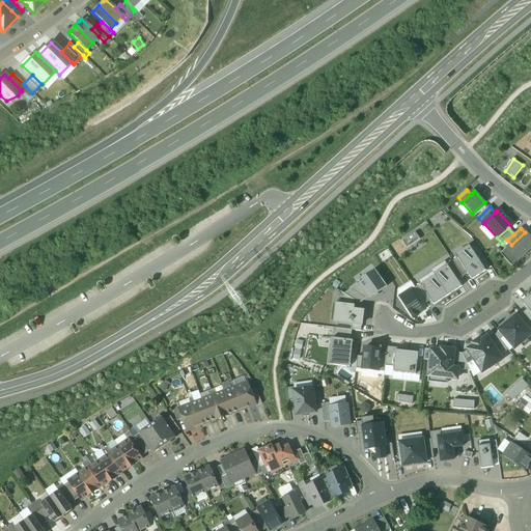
[(511,245),(508,248),(519,259),(530,248),(530,239),(525,232),(511,245)]
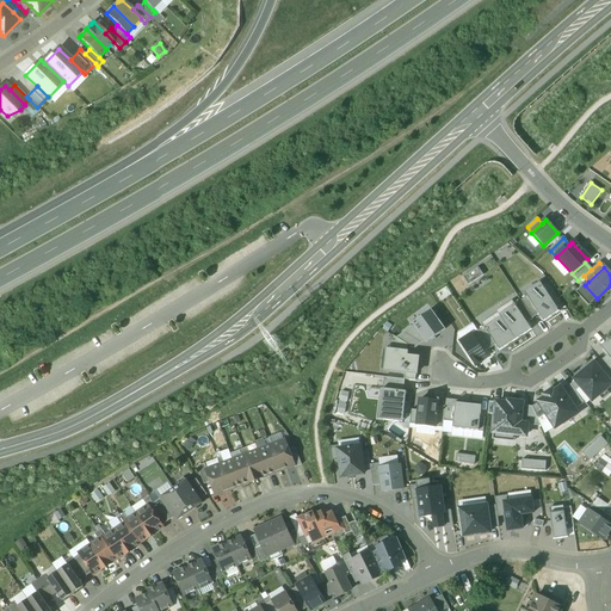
[(543,288),(528,297),(543,322),(560,312),(543,288)]
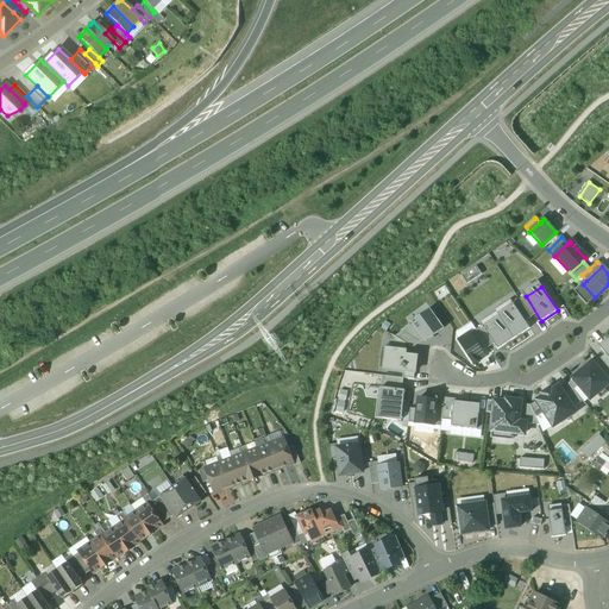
[(526,296),(519,301),(531,318),(537,314),(526,296)]
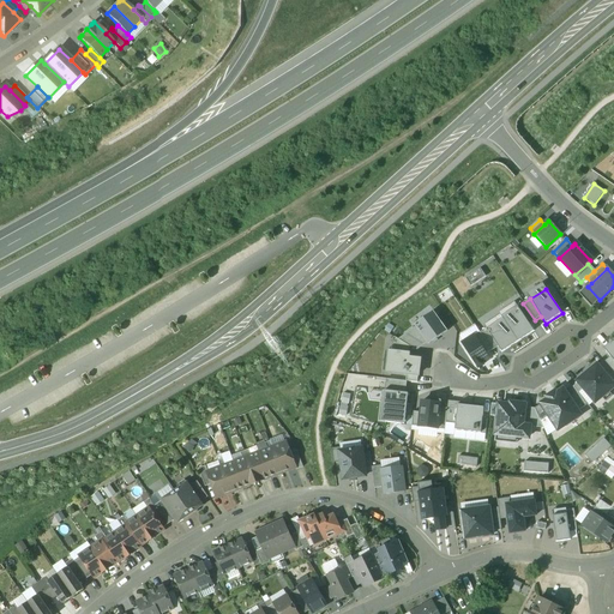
[(523,304),(517,307),(529,324),(535,320),(523,304)]
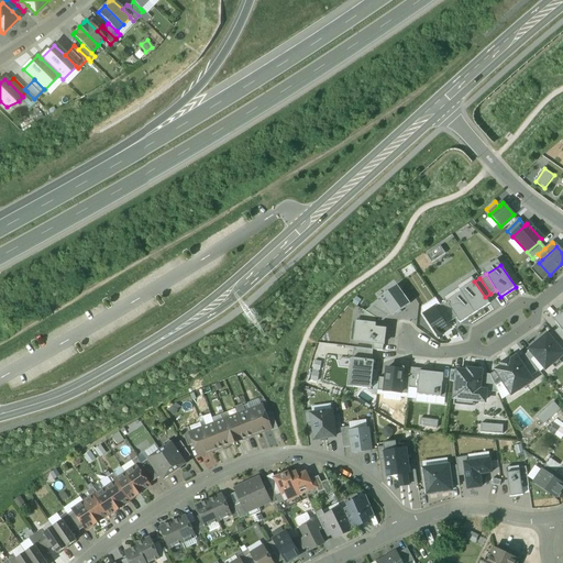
[(460,291),(474,315),(489,305),(485,297),(474,282),(460,291)]
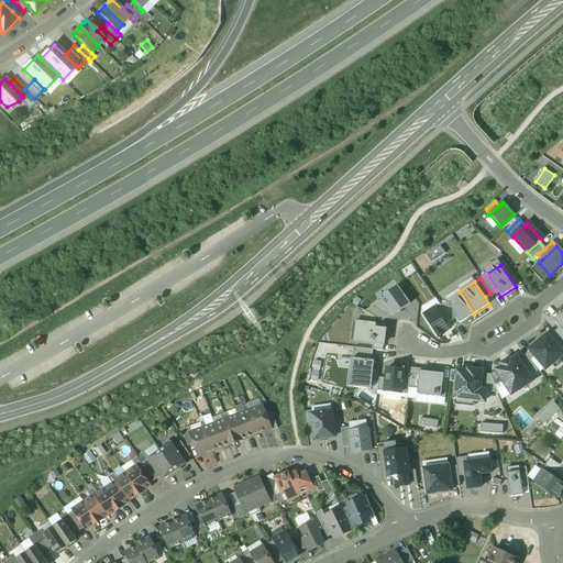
[(397,286),(379,299),(381,301),(392,316),(393,317),(410,304),(397,286)]
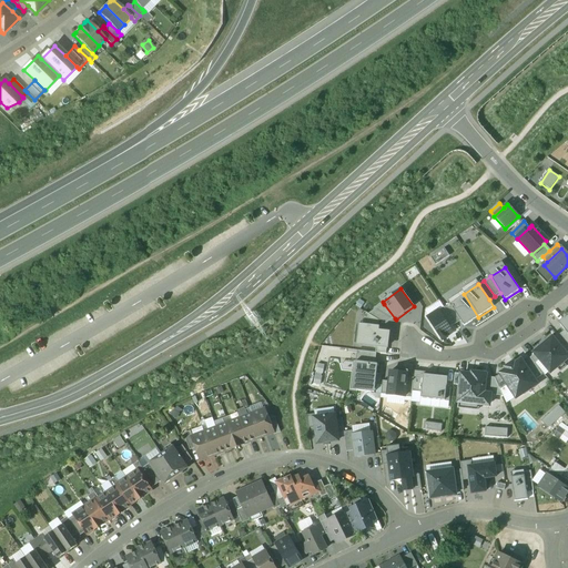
[(465,295),(450,305),(462,322),(465,326),(478,317),(465,295)]
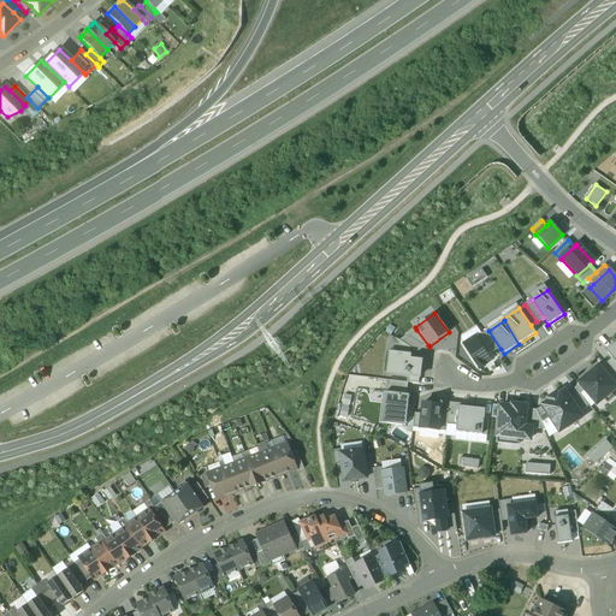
[(428,345),(416,330),(401,341),(412,348),(419,353),(428,345)]
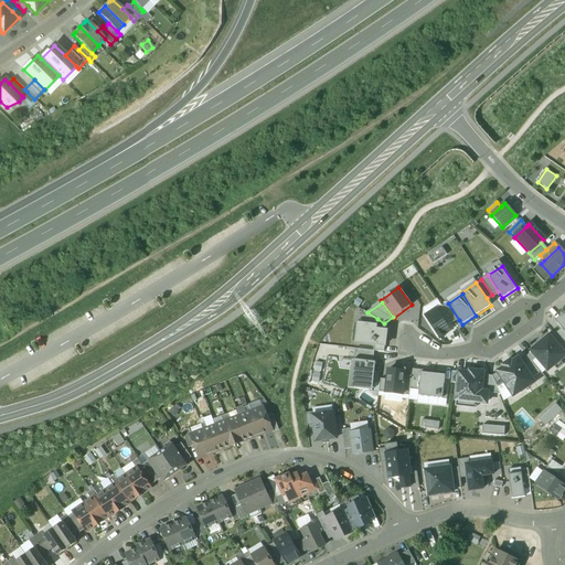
[(459,320),(448,304),(443,307),(446,312),(452,323),(459,320)]
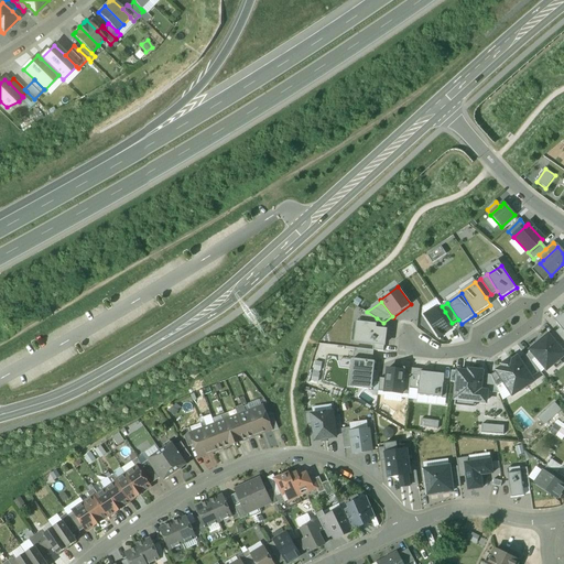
[(442,306),(437,310),(447,326),(452,323),(445,312),(442,306)]
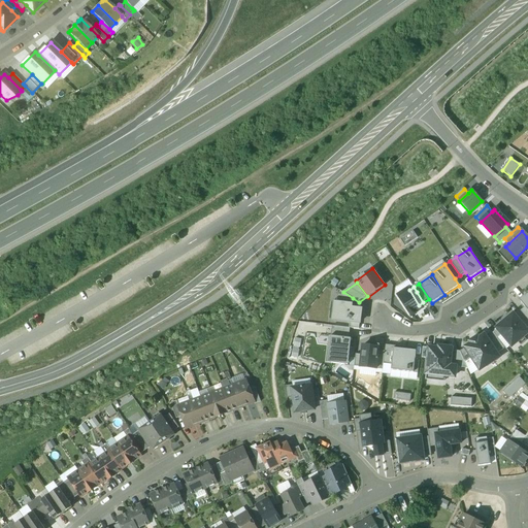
[(396,295),(410,317),(422,309),(419,305),(409,290),(407,288),(396,295)]
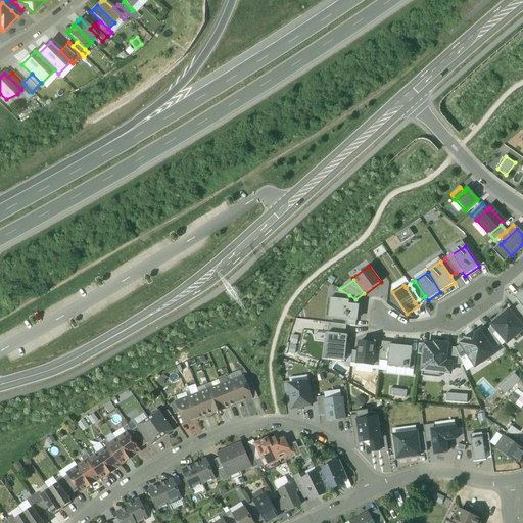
[(334,300),(347,302),(349,295),(340,289),(335,288),(334,300)]
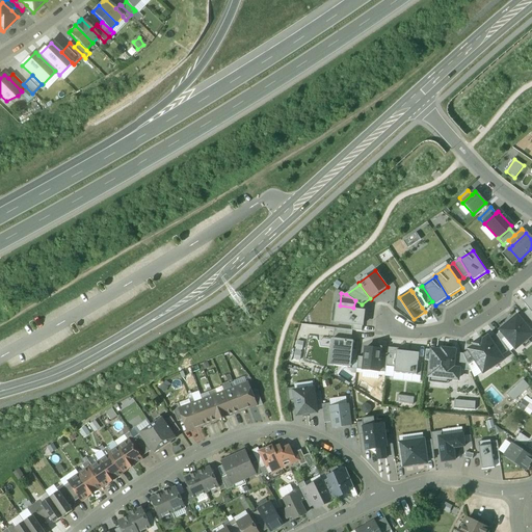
[(531,294),(523,302),(531,313),(531,294)]
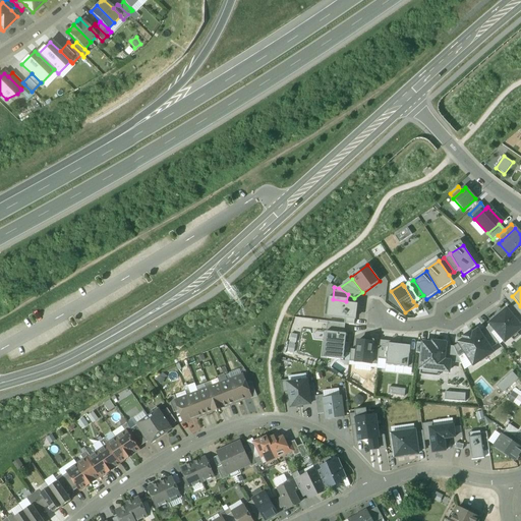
[(330,299),(328,315),(345,317),(354,317),(355,305),(347,304),(347,301),(346,301),(333,299),(330,299)]
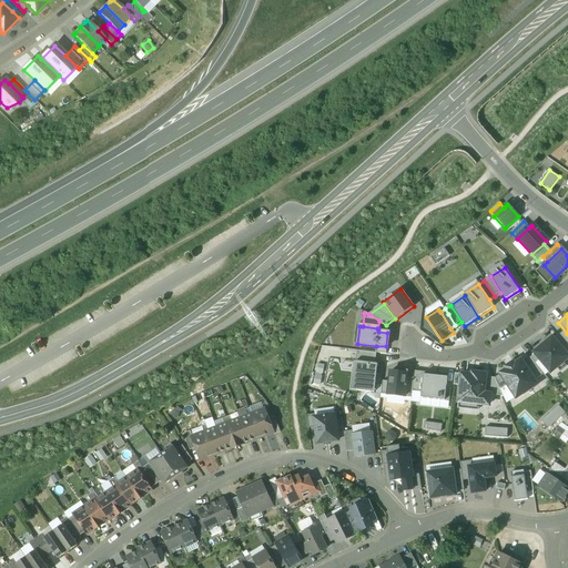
[(558,334),(553,340),(566,356),(567,354),(567,345),(560,336),(558,334)]
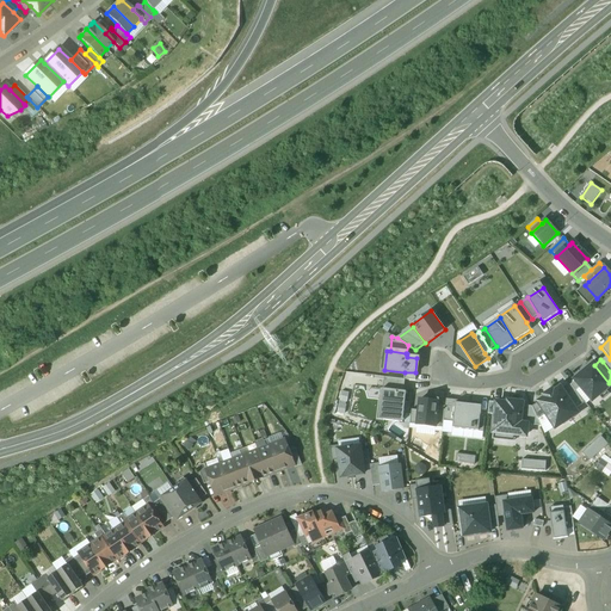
[(594,365),(575,381),(576,381),(581,387),(593,401),(610,386),(610,384),(609,383),(594,365)]
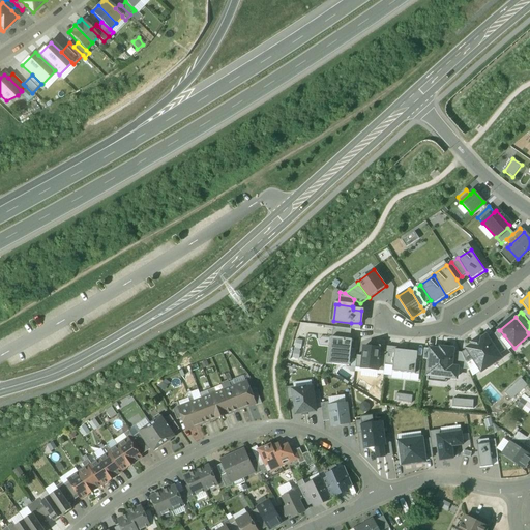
[(334,339),(349,340),(350,329),(335,328),(334,339)]
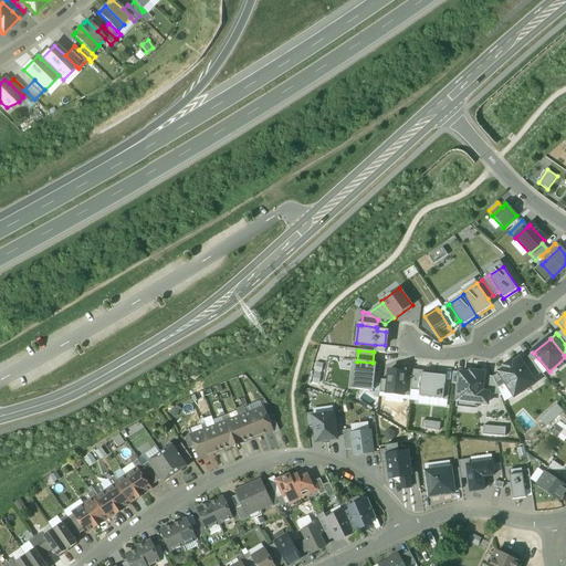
[(533,363),(538,358),(534,353),(528,357),(528,358),(533,363)]
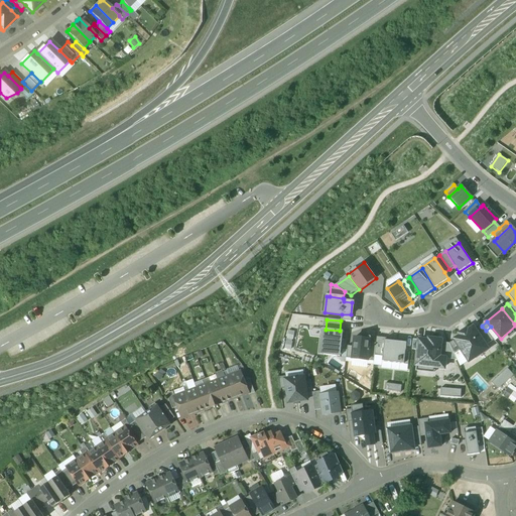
[(482,327),(476,331),(486,346),(494,341),(486,331),(482,327)]
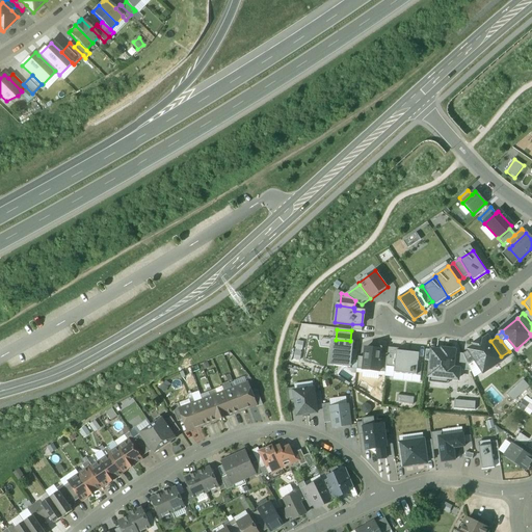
[(483,373),(503,361),(501,356),(490,341),(488,338),(482,342),(481,340),(474,345),(475,346),(469,350),(476,361),(483,373)]
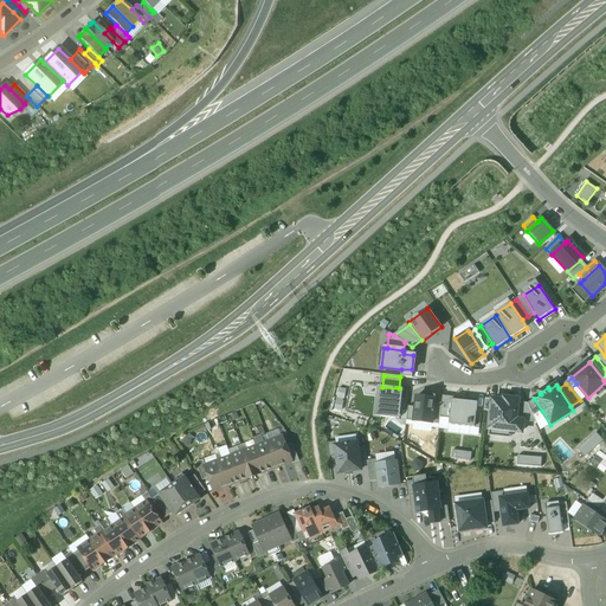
[(381,418),(400,419),(401,407),(400,407),(401,388),(399,388),(382,387),(380,386),(379,399),(382,399),(381,418)]
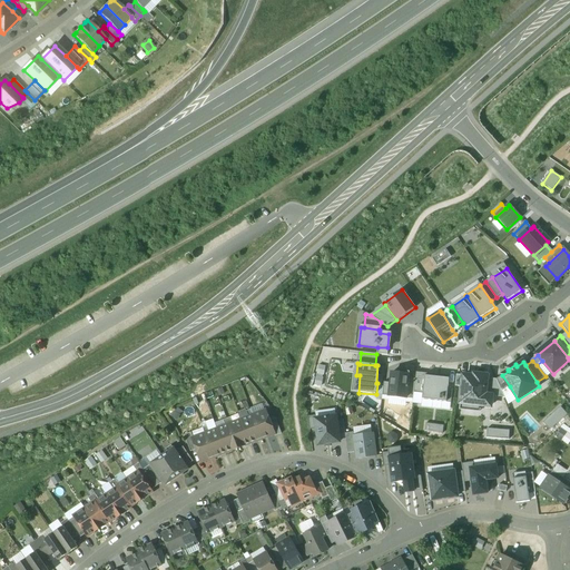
[(391,383),(390,397),(408,399),(409,379),(410,372),(399,371),(399,374),(392,373),(391,383)]
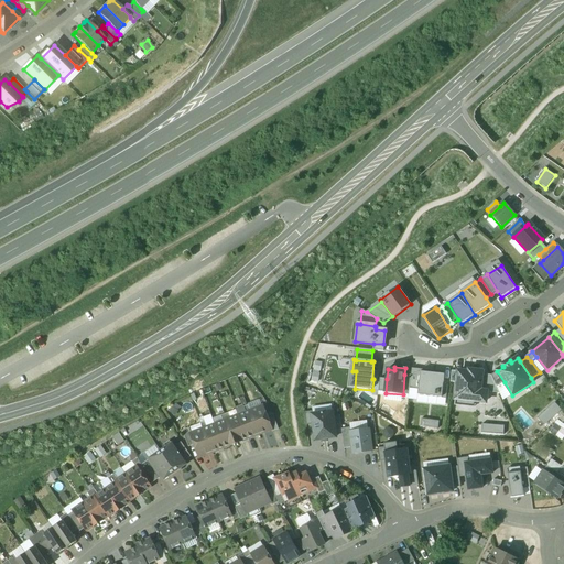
[(419,390),(421,372),(412,371),(411,376),(410,389),(419,390)]
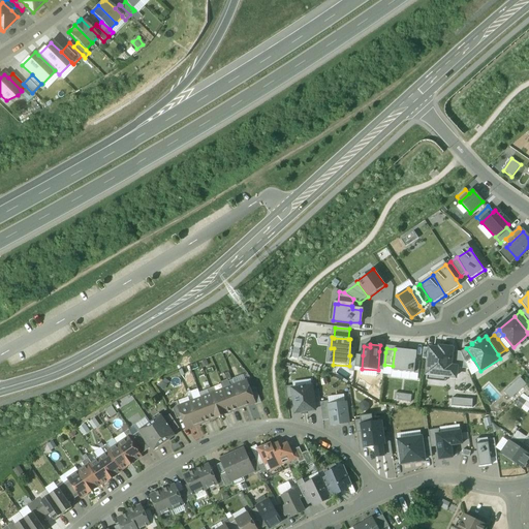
[(407,350),(395,349),(393,366),(392,372),(414,374),(415,362),(417,349),(407,348),(407,350)]
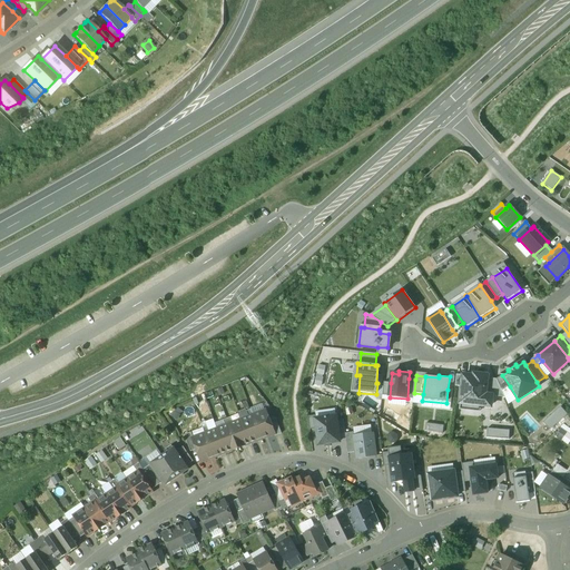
[(474,377),(463,376),(462,387),(460,404),(491,408),(492,396),(485,395),(487,379),(488,376),(474,375),(474,377)]
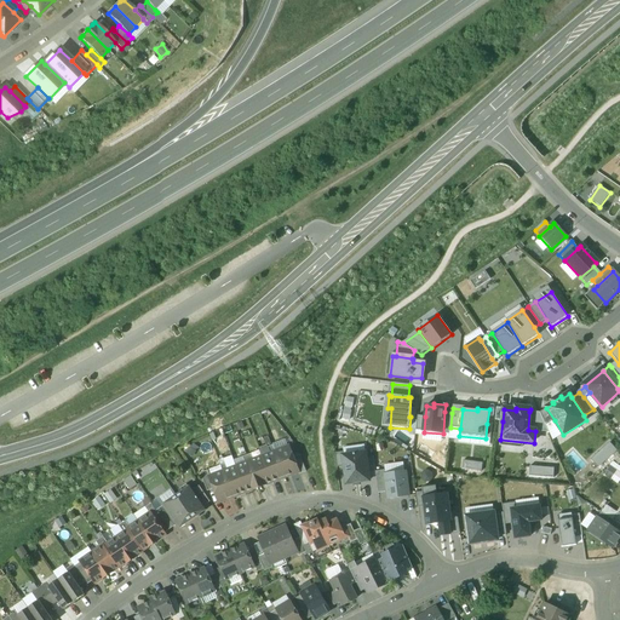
[(555,420),(546,408),(540,413),(546,426),(555,420)]
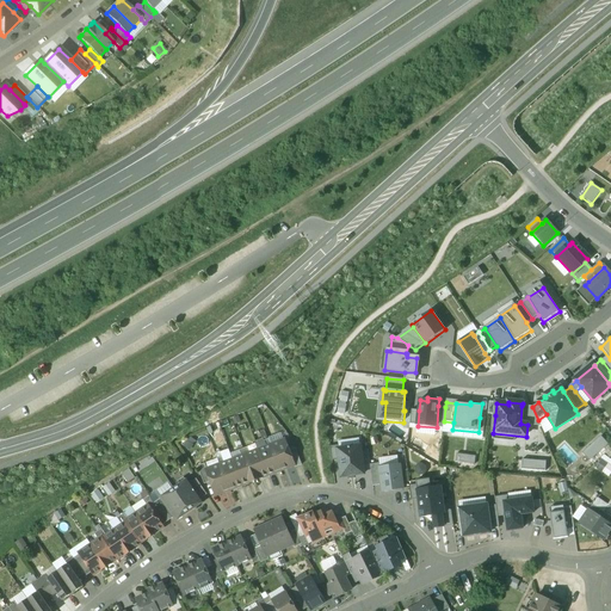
[(522,406),(520,424),(528,425),(541,426),(538,420),(532,407),(522,406)]
